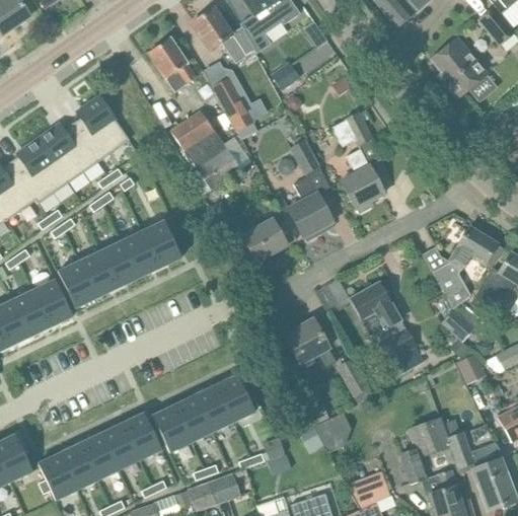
[(0,0),(0,29),(2,33),(29,14),(19,0),(0,0)]
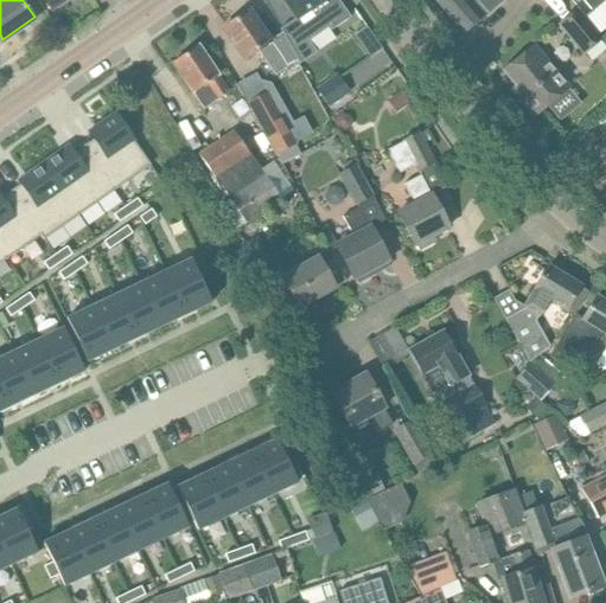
[(310,38),(330,24),(332,27),(352,14),(342,0),(286,0),(292,8),(297,15),(281,26),(300,62),(318,49),(310,38)]
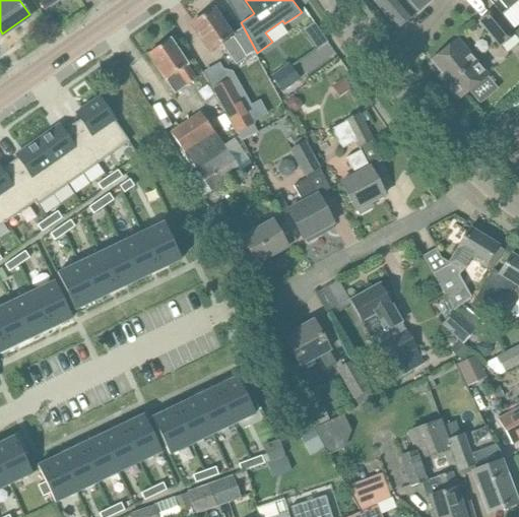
[(375,0),(398,27),(431,0),(375,0)]
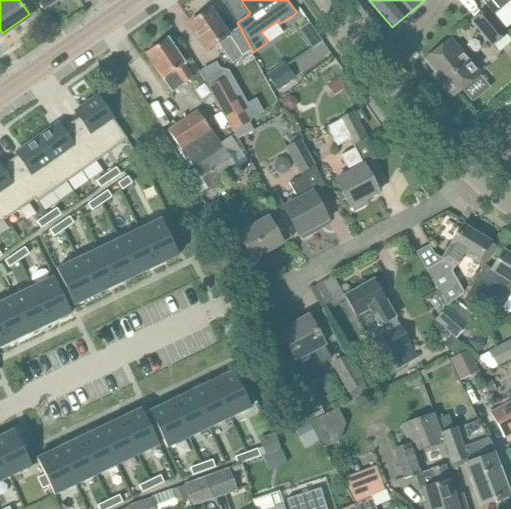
[(495,0),(500,6),(501,8),(508,0),(495,0)]
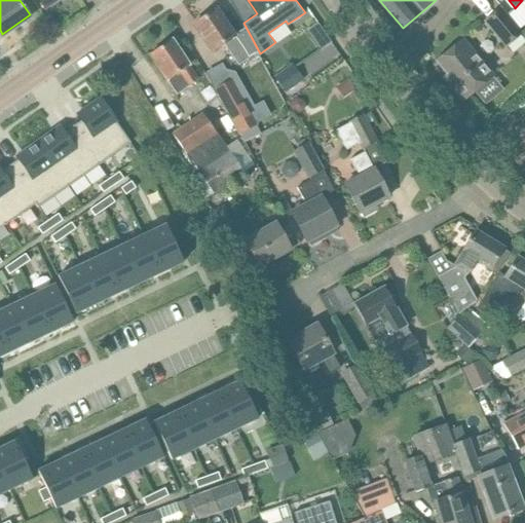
[(246,47),(229,24),(217,6),(194,23),(213,50),(224,42),(233,55),(246,47)]
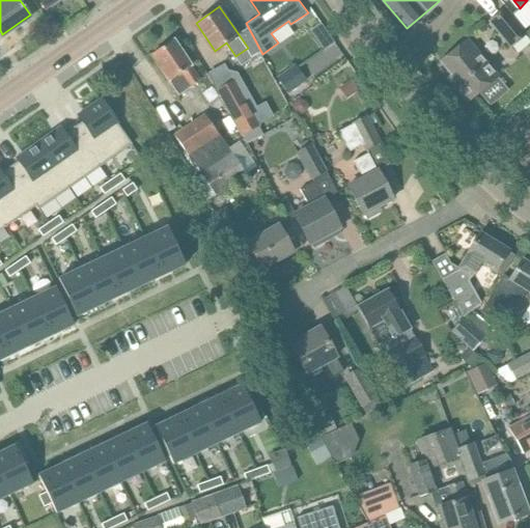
[(511,45),(527,32),(505,6),(491,19),(511,45)]
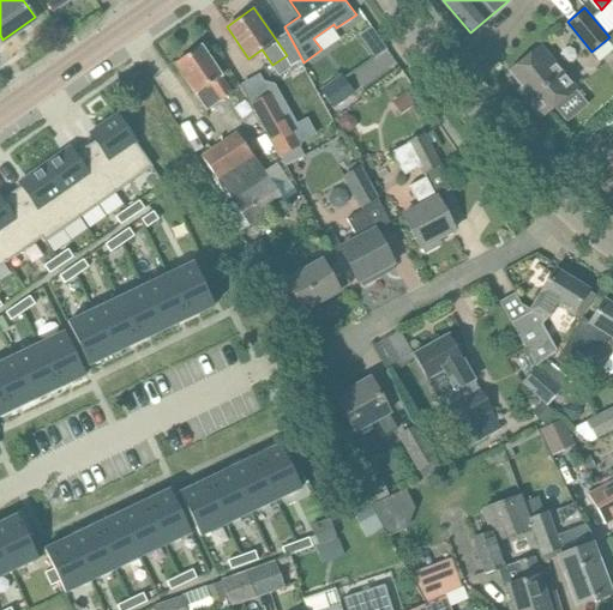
[(364,30),(377,54),(365,60),(372,73),(395,60),(374,23),(364,30)]
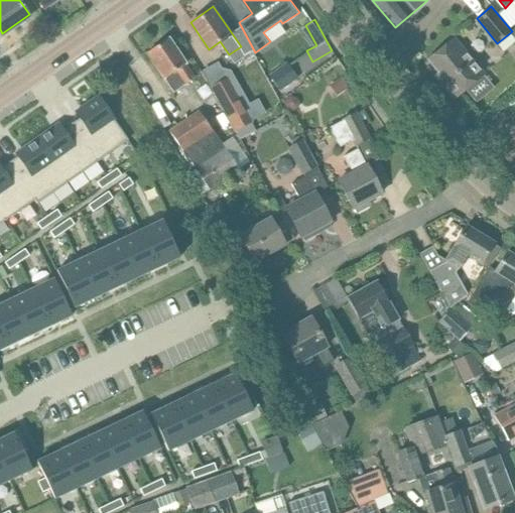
[(197,75),(180,52),(169,36),(147,51),(174,91),(197,75)]
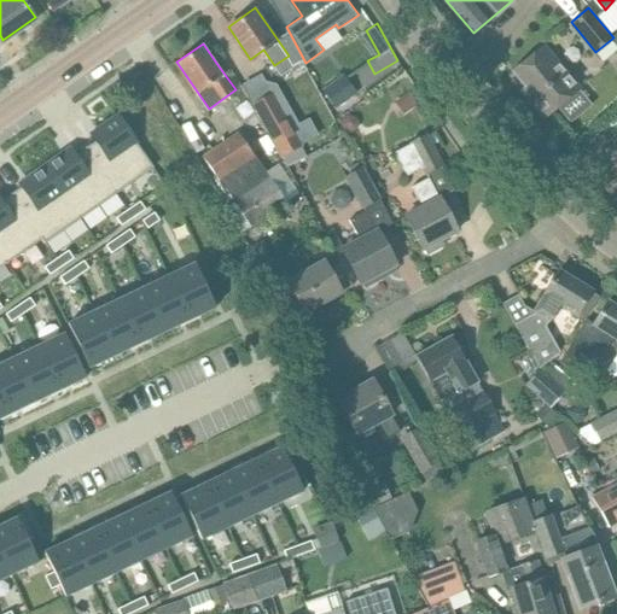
[(539,48),(513,69),(533,92),(528,95),(545,116),(558,105),(575,91),(580,87),(543,44),(539,48)]
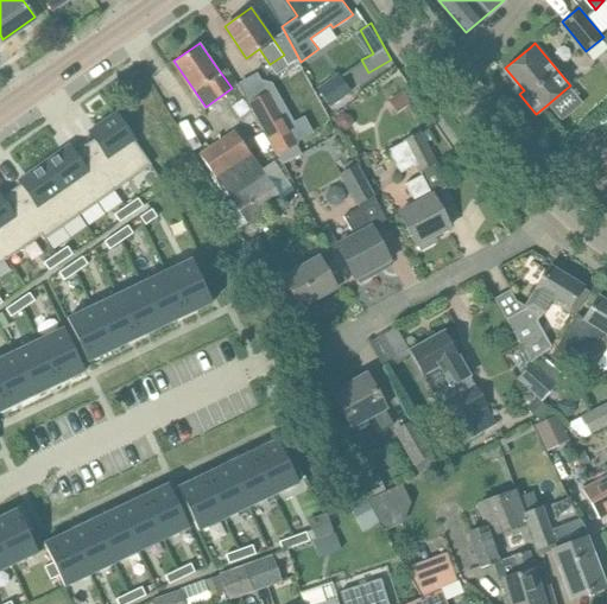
[(330,102),(349,89),(339,72),(320,87),(330,102)]
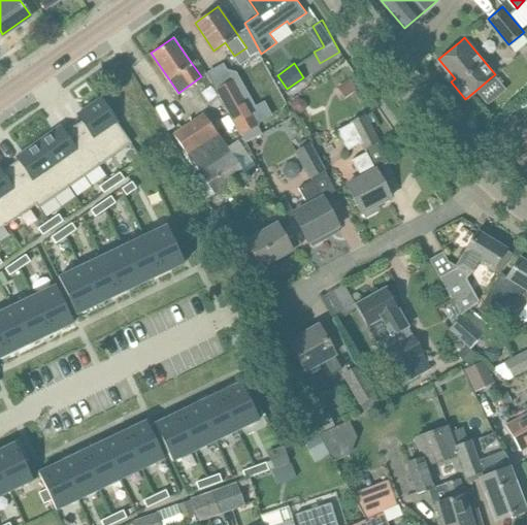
[(234,126),(239,134),(257,124),(233,80),(216,91),(234,126)]
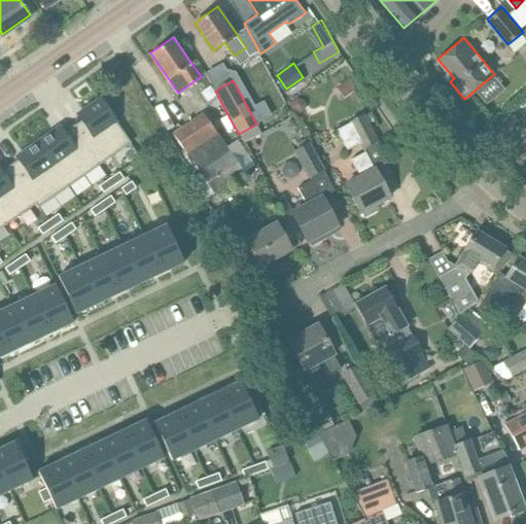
[(100,96),(78,111),(82,118),(74,125),(100,163),(131,141),(100,96)]
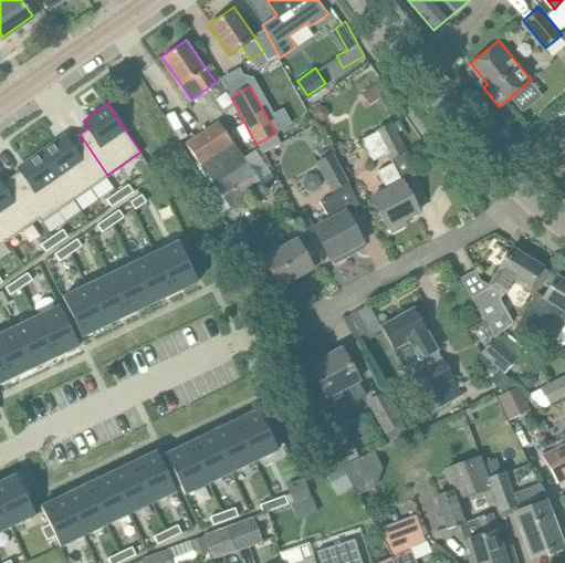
[(219,120),(186,142),(216,184),(230,206),(274,176),(262,154),(249,162),(241,152),(219,120)]
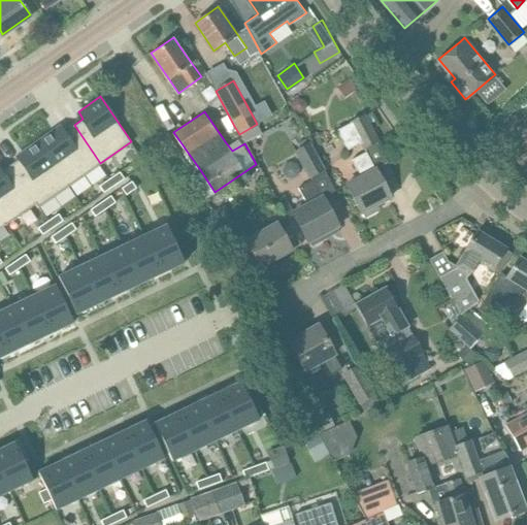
[(364,113),(337,129),(348,149),(361,141),(364,146),(379,139),(364,113)]
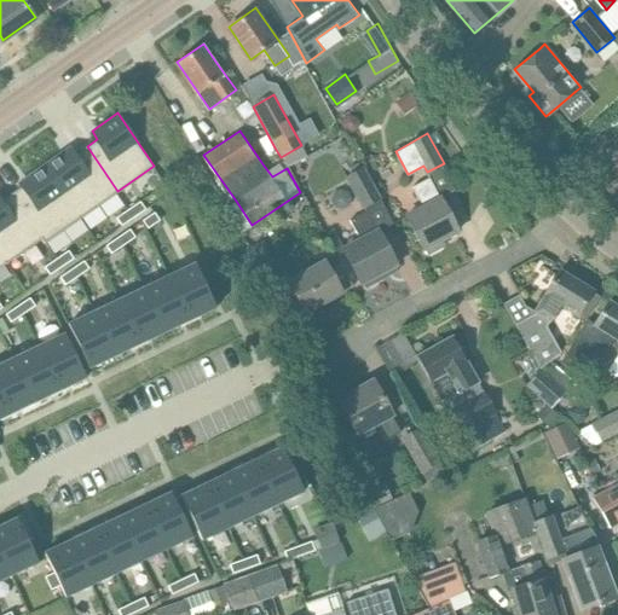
[(75,154),(70,146),(45,163),(82,215),(117,191),(87,146),(75,154)]
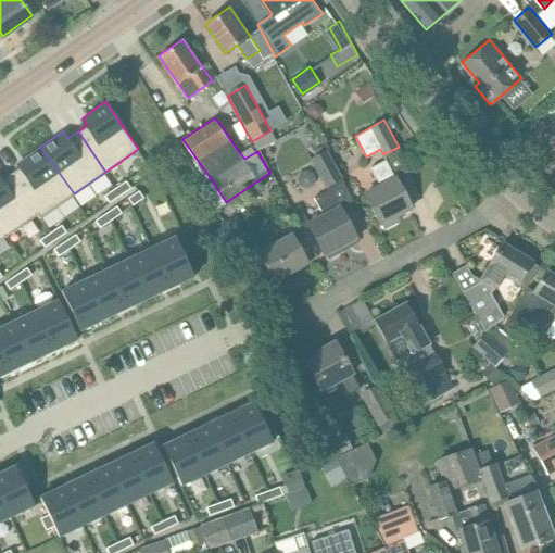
[(21,166),(11,173),(41,216),(74,193),(40,147),(17,162),(21,166)]
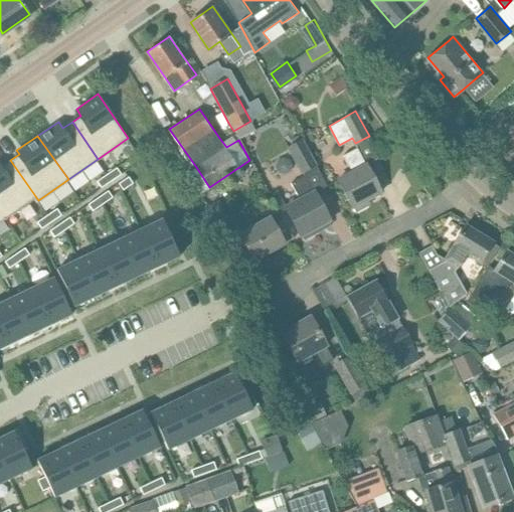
[(302,171),(316,163),(302,139),(289,147),(302,171)]
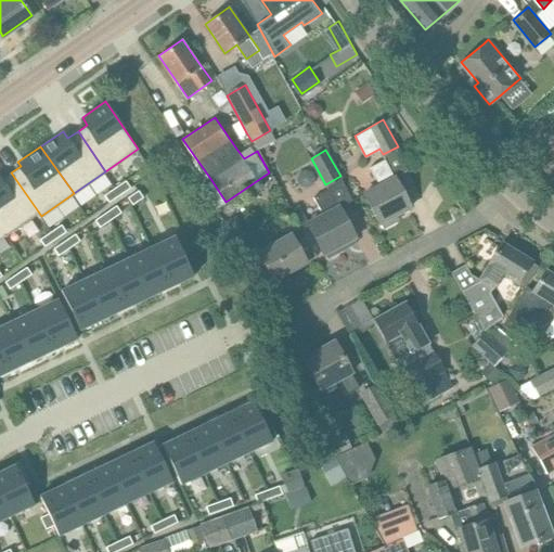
[(364,192),(381,222),(382,221),(383,223),(387,225),(396,220),(397,216),(396,214),(411,205),(385,157),(370,166),(379,184),(364,192)]
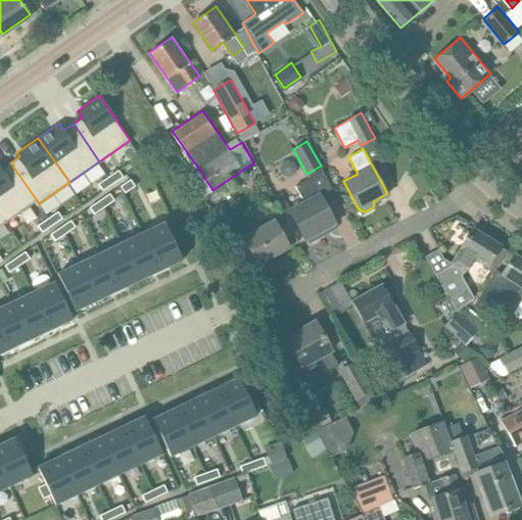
[(38,204),(39,203),(10,162),(1,169),(0,167),(0,211),(6,221),(36,201),(38,204)]
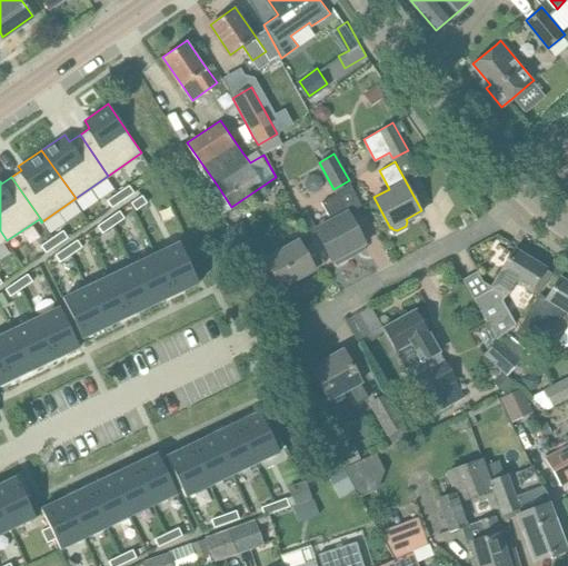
[(129,184),(119,191),(123,198),(135,191),(129,184)]
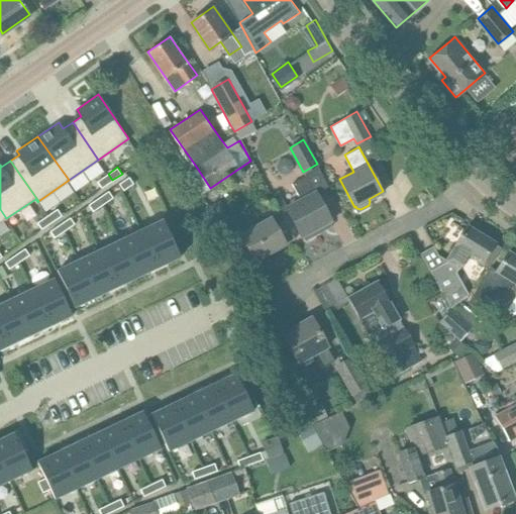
[(102,187),(112,180),(108,174),(98,181),(102,187)]
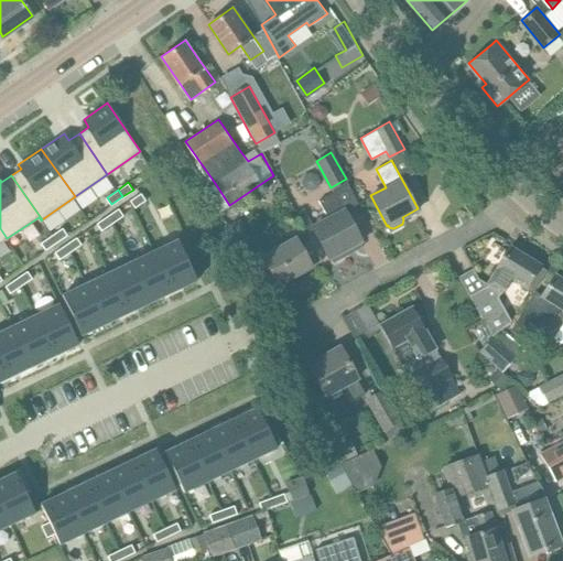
[(361,239),(350,219),(335,191),(320,198),(329,216),(313,225),(331,256),(332,256),(333,258),(337,259),(346,255),(347,250),(346,248),(361,239)]
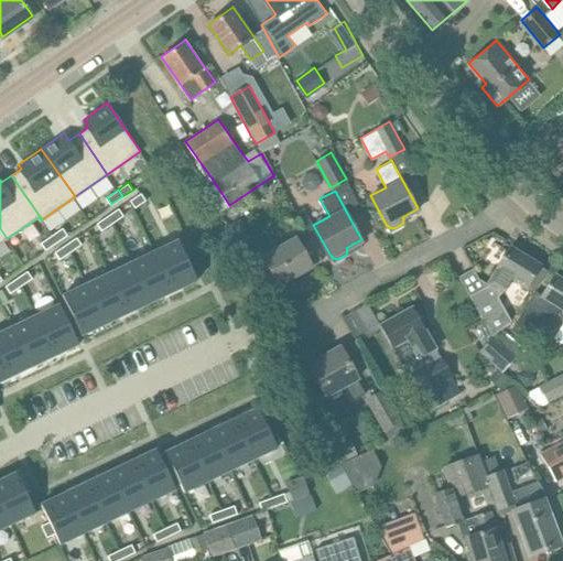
[(147,200),(141,192),(130,200),(136,206),(147,200)]
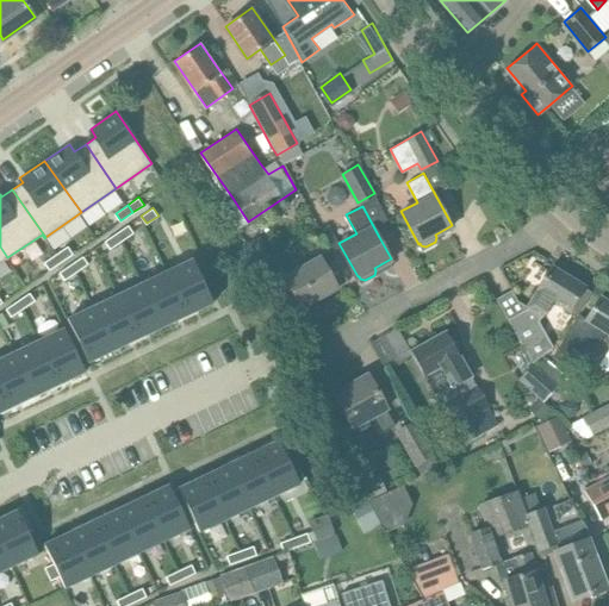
[(123,239),(134,232),(129,224),(117,232),(123,239)]
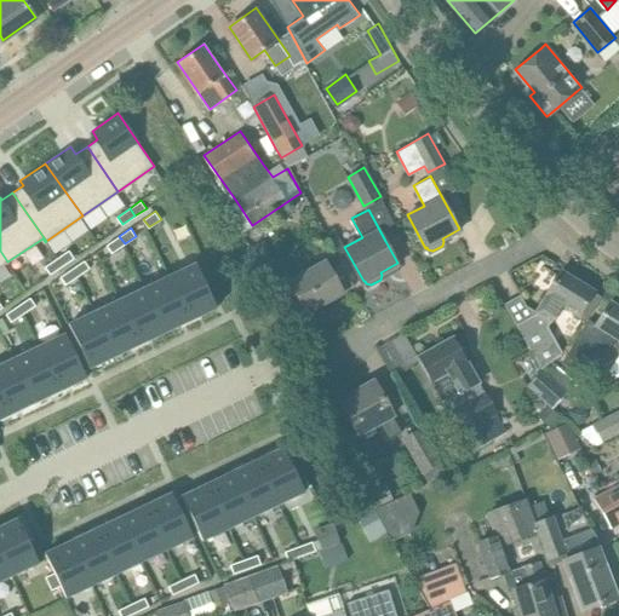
[(125,243),(119,236),(107,245),(113,252),(125,243)]
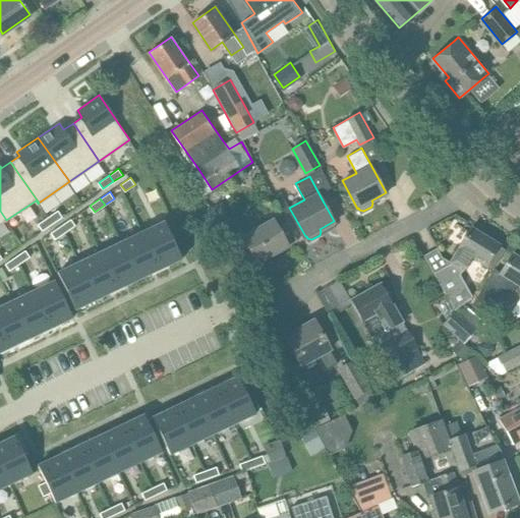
[(220,206),(212,210),(220,223),(227,219),(220,206)]
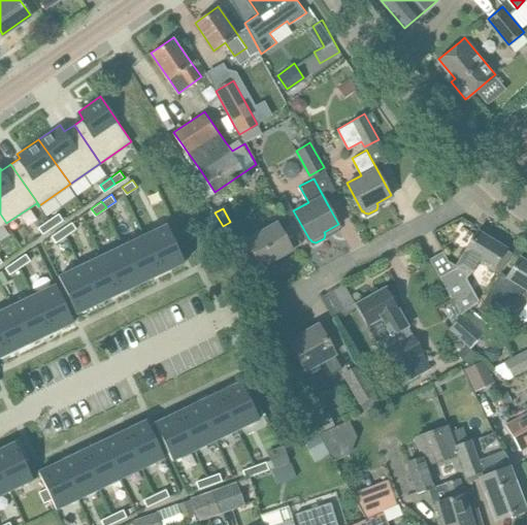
[(54,226),(63,219),(59,212),(48,220),(54,226)]
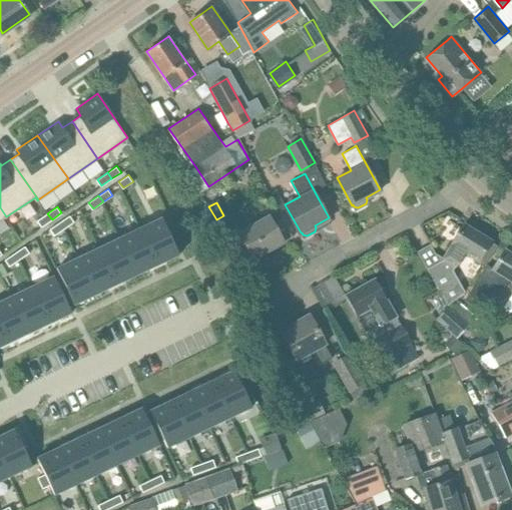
[(52,219),(47,213),(38,219),(42,226),(52,219)]
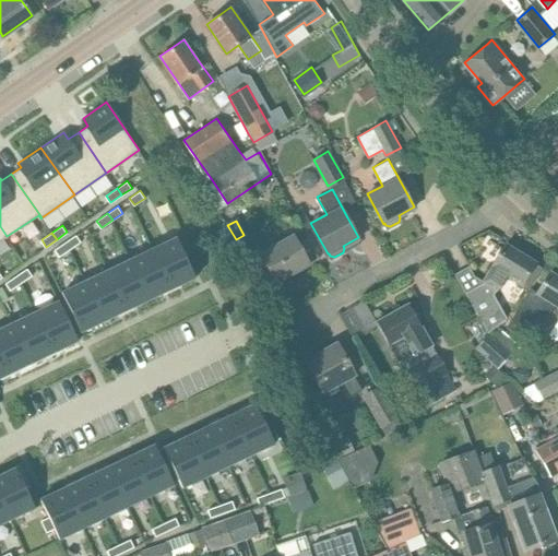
[(76,234),(66,241),(71,248),(81,241),(76,234)]
